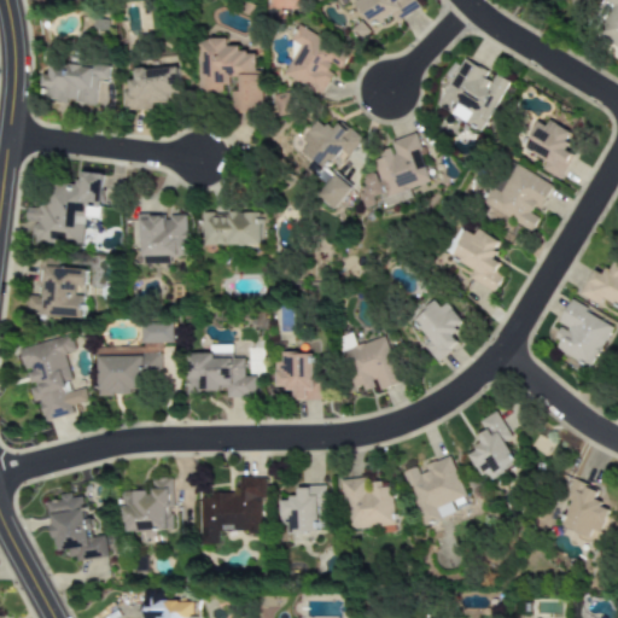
[(357,0),(355,3),(369,29),(394,16),(397,22),(420,9),(415,0),(357,0)]
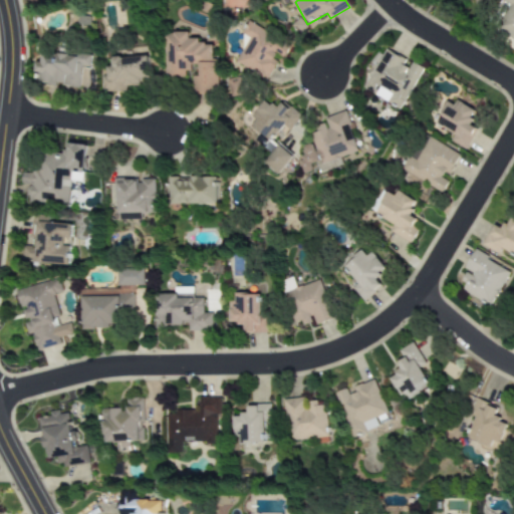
[(234,62),(265,81),(278,58),(281,60),(289,46),(248,21),(241,34),(248,38),(234,62)]
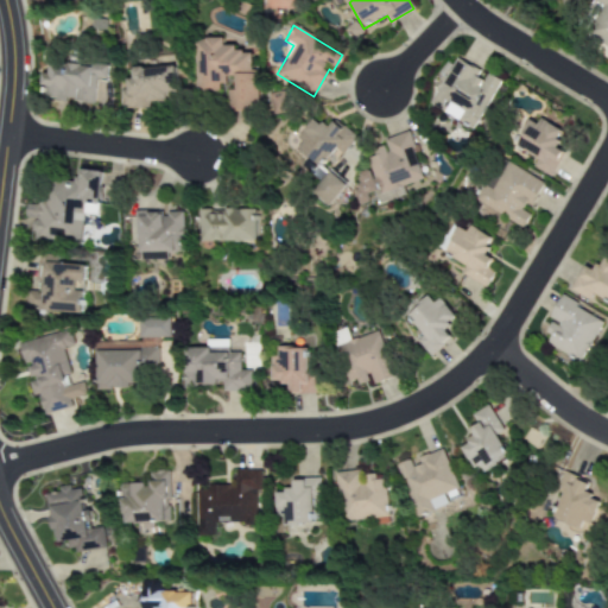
[(196,92),(219,92),(219,84),(227,84),(226,77),(235,76),(235,90),(228,90),(228,111),(258,111),(257,70),(252,70),(251,52),(236,52),(236,46),(223,46),(223,39),(195,39),(196,92)]
